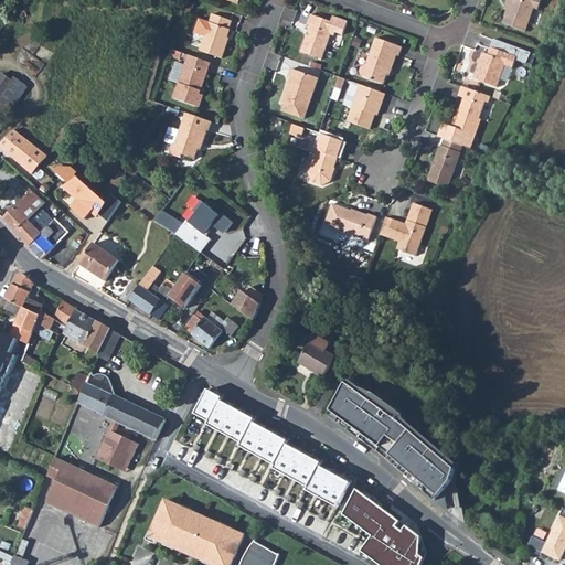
[(510,0),(507,11),(502,24),(525,32),(534,9),(539,10),(541,0),(510,0)]
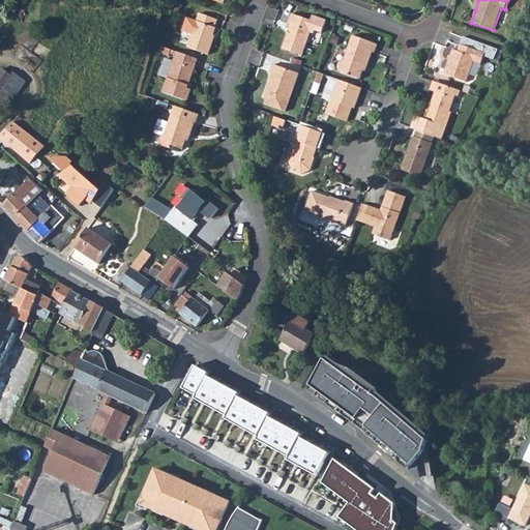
[(200,13),(187,48),(208,55),(213,40),(212,39),(216,28),(215,28),(217,20),(200,13)]
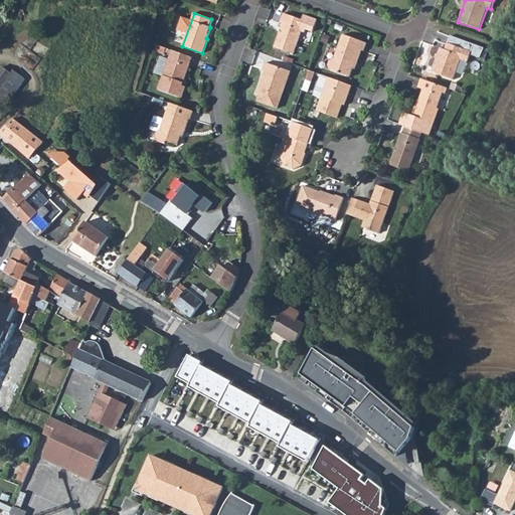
[(280,22),(283,23),(275,47),(294,54),(305,21),(284,13),(280,22)]
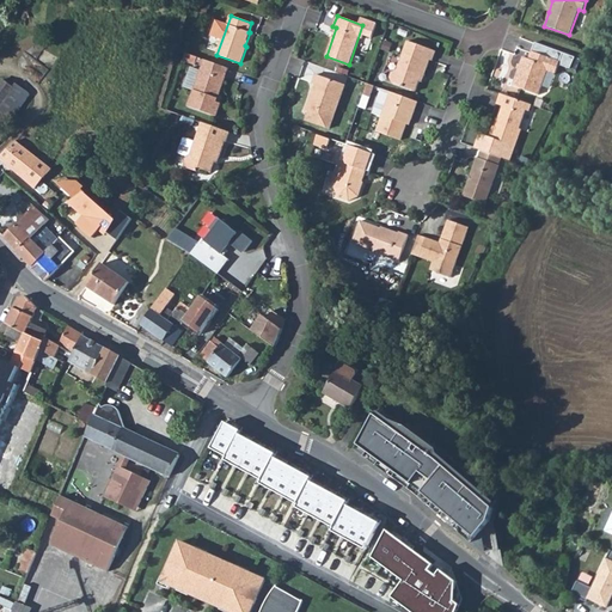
[(416,92),(420,81),(421,75),(424,77),(430,60),(433,61),(436,51),(408,41),(397,71),(391,73),(390,78),(392,83),(416,92)]
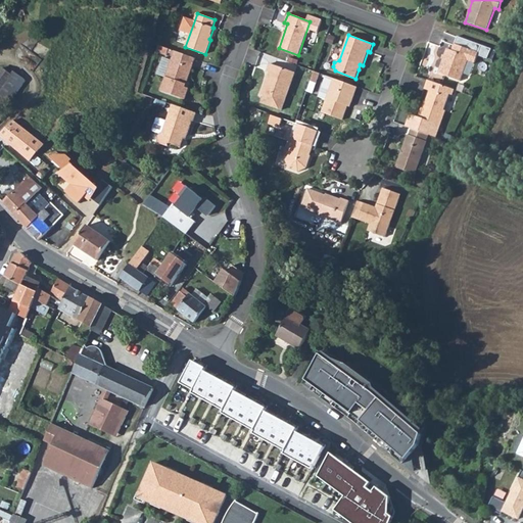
[(438,74),(461,82),(468,60),(475,63),(478,55),(488,59),(491,49),(458,37),(452,51),(447,49),(438,74)]
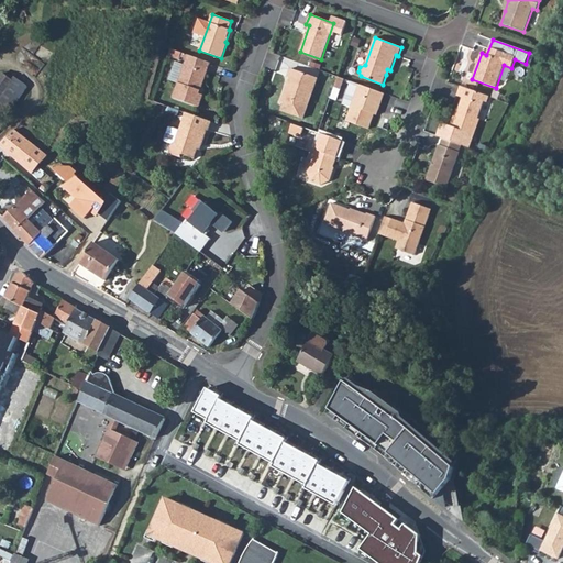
[(181,53),(170,48),(168,56),(179,59),(181,53)]
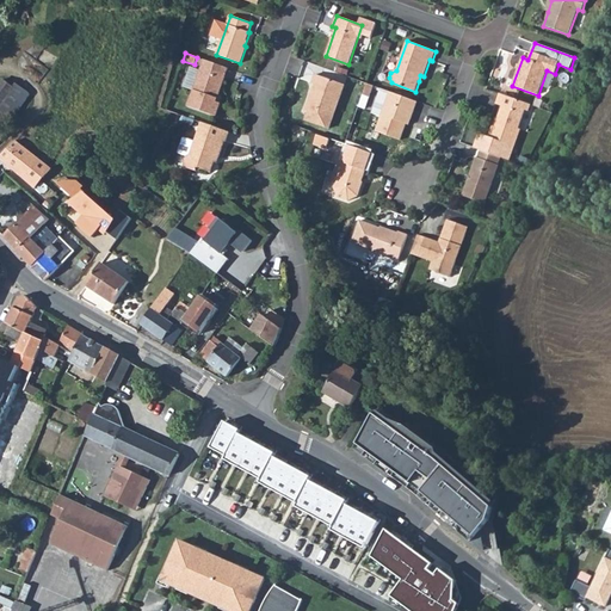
[(228,68),(204,60),(187,106),(215,116),(220,103),(216,102),(218,96),(228,68)]
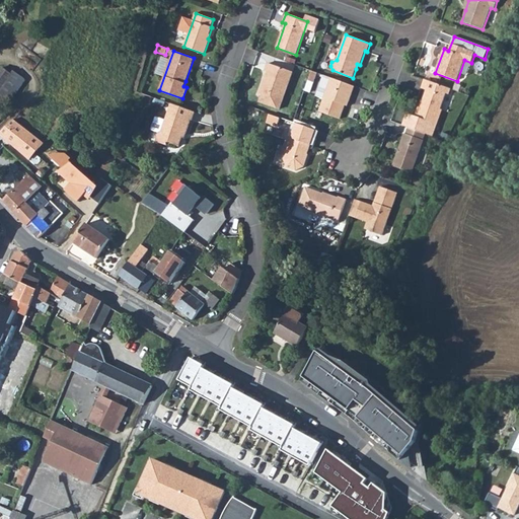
[(280,109),(292,72),(268,63),(265,71),(268,72),(262,89),(264,90),(262,94),(260,102),(280,109)]
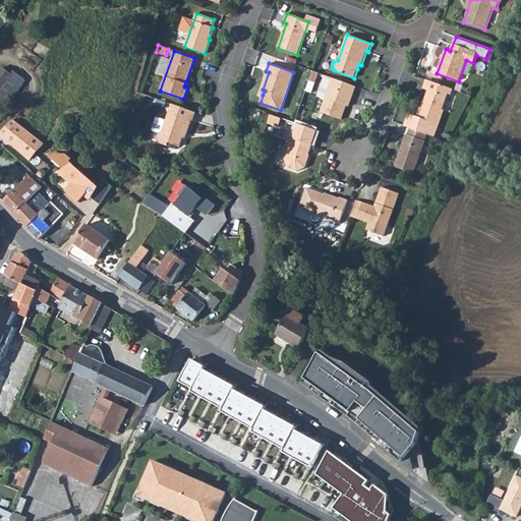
[(3,67),(0,70),(0,103),(6,108),(25,80),(13,71),(11,74),(3,67)]
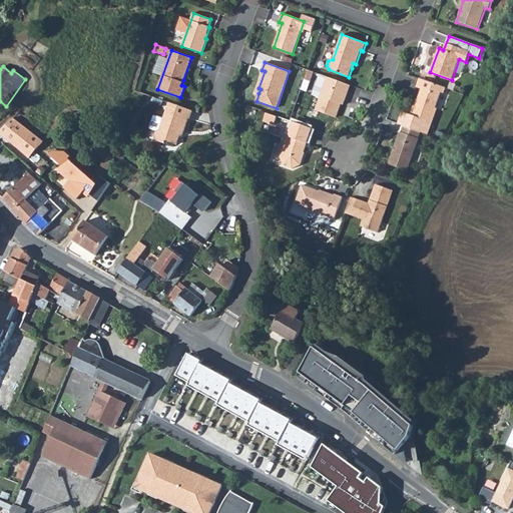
[(314,72),(308,70),(305,79),(310,81),(314,72)]
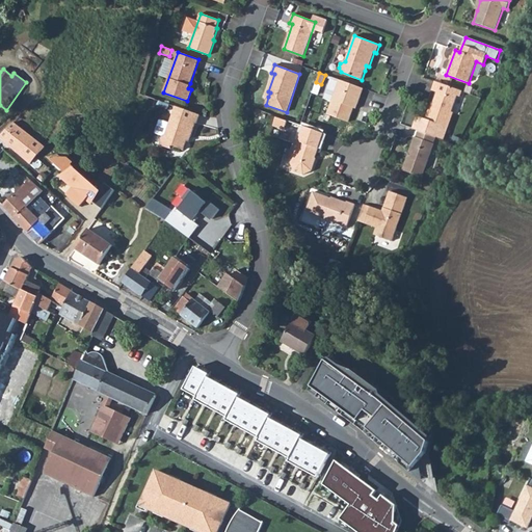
[(363,88),(339,80),(326,114),(348,122),(355,103),(357,104),(363,88)]
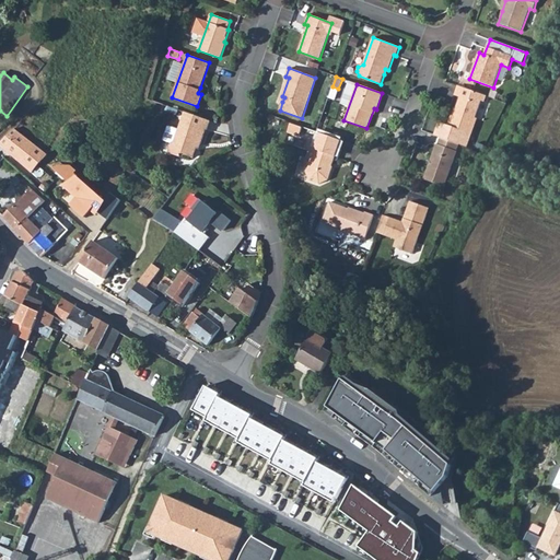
[(487,96),(457,85),(454,95),(461,96),(454,113),(453,113),(447,125),(439,121),(434,135),(441,138),(459,144),(467,147),(477,118),(475,118),(481,101),(485,102),(487,96)]
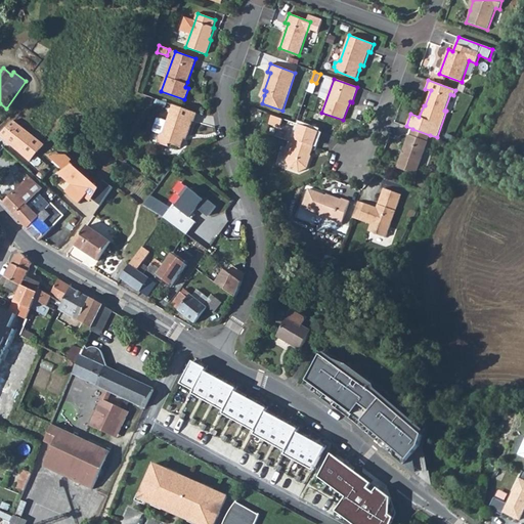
[(158,118),(153,132),(160,134),(158,140),(159,143),(170,147),(174,145),(181,147),(185,134),(188,135),(192,122),(194,122),(198,114),(173,104),(167,122),(158,118)]
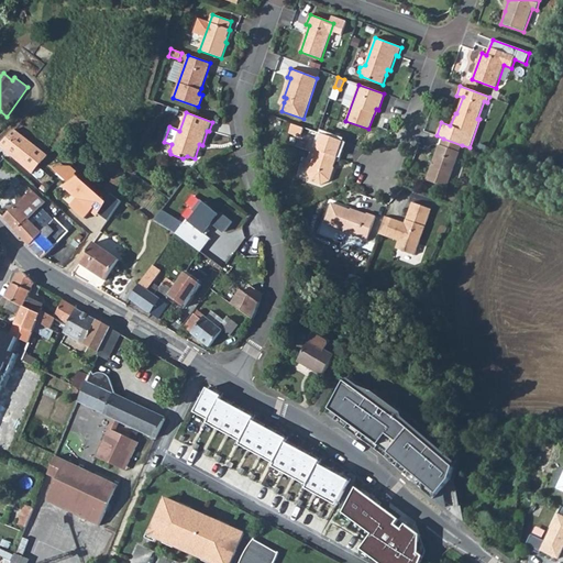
[(304,129),(291,124),(288,133),(300,138),(304,129)]
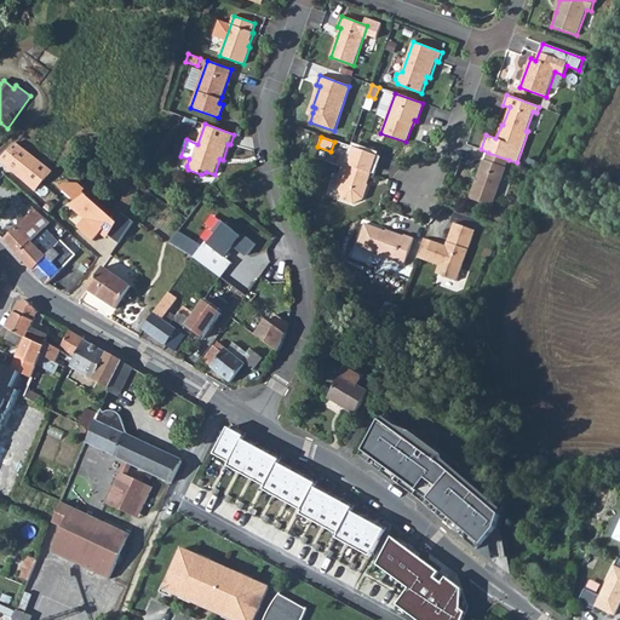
[(0,158),(0,160),(36,190),(52,172),(16,143),(0,158)]
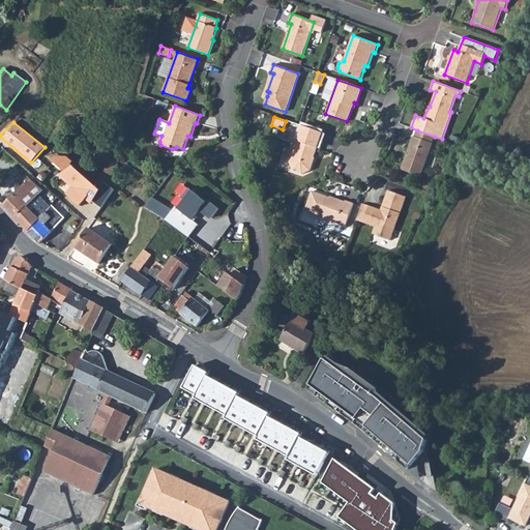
[(318,149),(324,134),(302,126),(297,141),(296,141),(292,150),(293,152),(290,163),(293,171),(302,174),(311,170),(315,158),(312,157),(314,153),(316,153),(317,148),(318,149)]
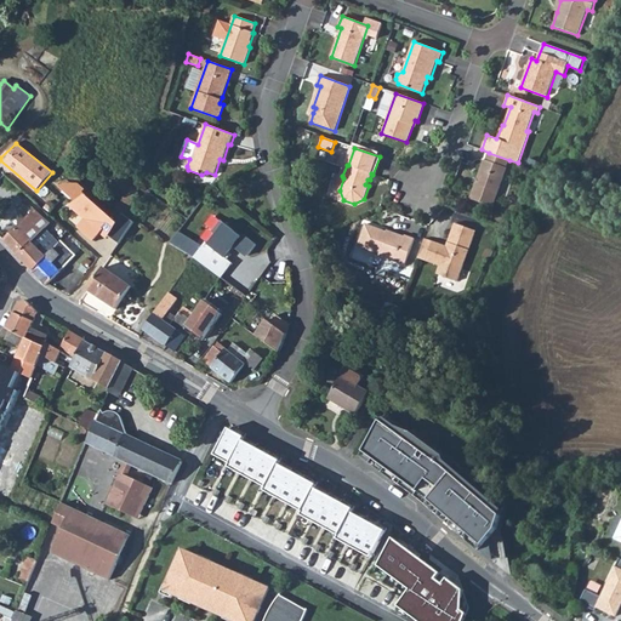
[(484,160),(469,199),(493,208),(507,167),(506,167),(510,160),(489,153),(485,160),(484,160)]
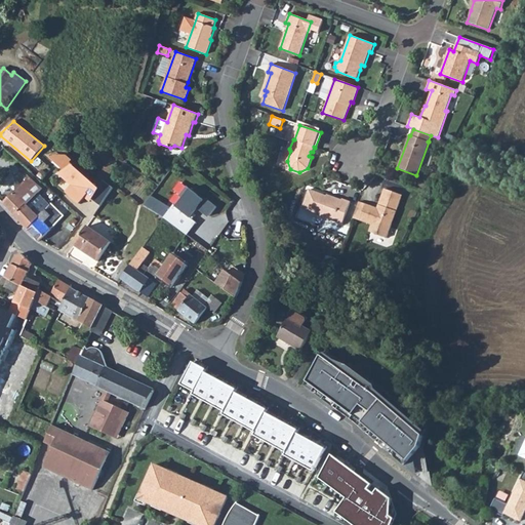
[(66,156),(53,159),(68,172),(64,177),(74,187),(68,194),(80,204),(88,194),(92,197),(91,199),(101,206),(113,188),(104,182),(104,180),(98,189),(69,163),(71,161),(66,156)]
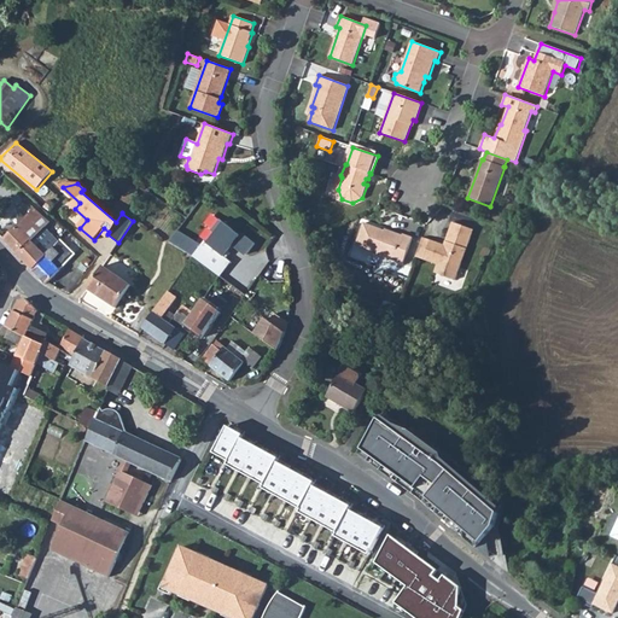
[(132,200),(123,196),(115,208),(122,213),(122,214),(132,200)]
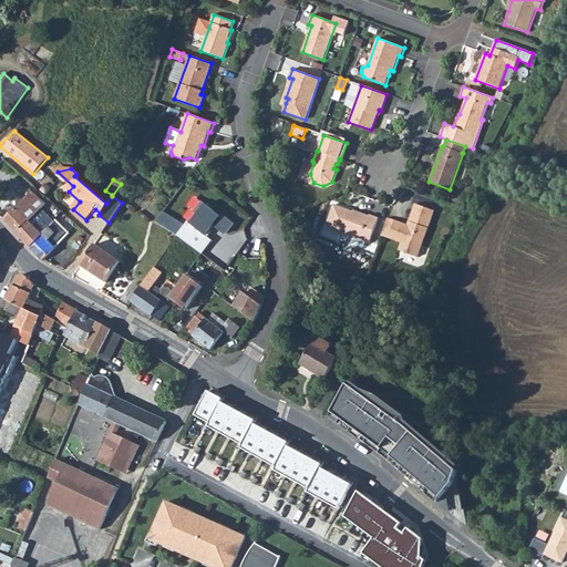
[(32,192),(3,219),(17,234),(29,222),(45,204),(32,192)]
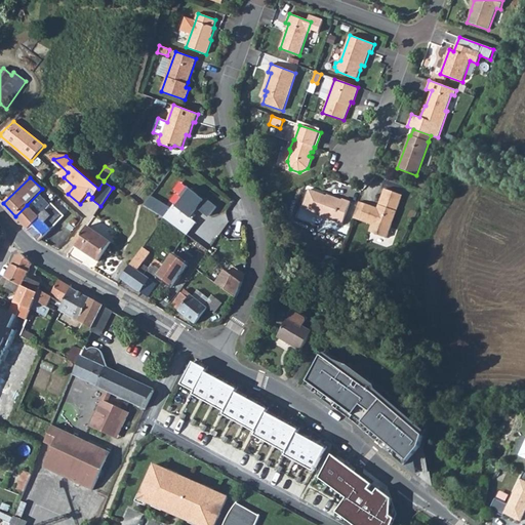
[(173,204),(163,217),(187,235),(197,223),(192,219),(196,215),(194,213),(197,209),(202,213),(203,211),(209,216),(216,207),(205,198),(204,200),(187,187),(179,196),(183,198),(176,206),(173,204)]
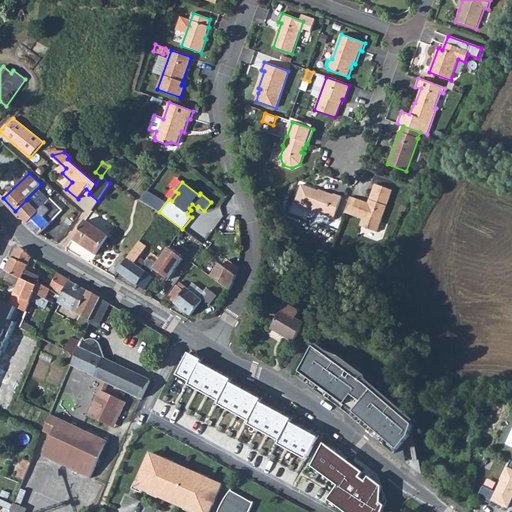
[(355,199),(349,214),(361,219),(358,225),(376,232),(391,190),(373,184),(367,200),(369,201),(369,202),(368,204),(355,199)]
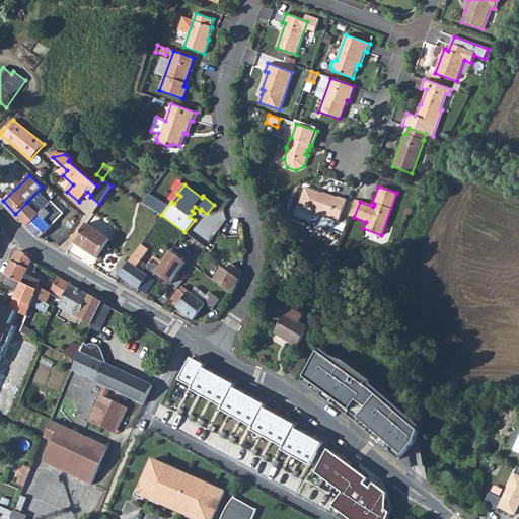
[(315,213),(339,222),(347,200),(339,197),(338,198),(327,194),(326,195),(305,188),(298,206),(316,212),(315,213)]
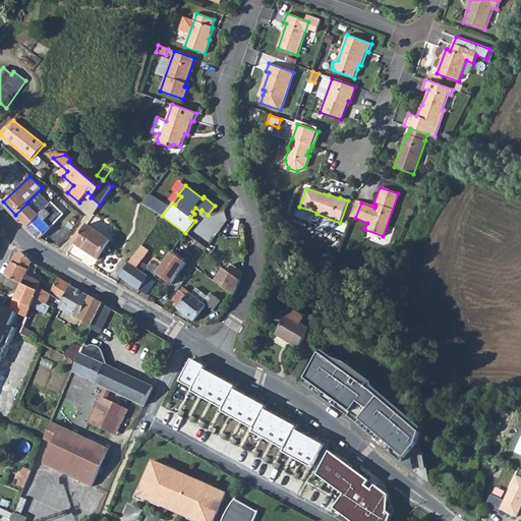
[(355,200),(349,216),(355,218),(361,203),(355,200)]
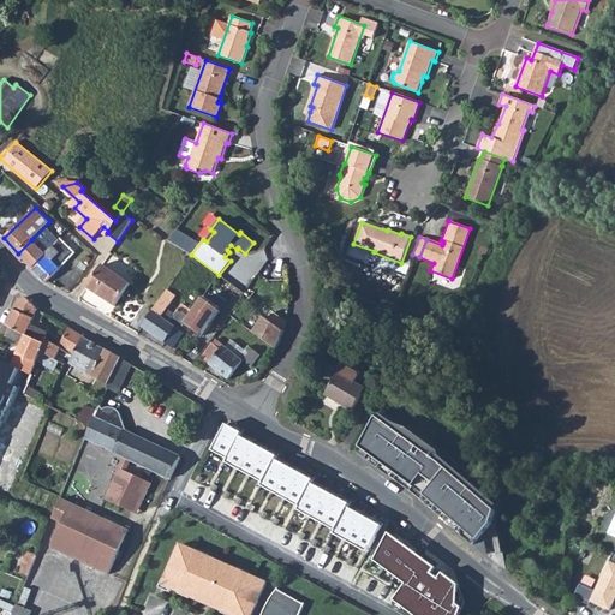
[(46,255),(33,268),(46,282),(76,254),(60,238),(53,246),(45,254),(46,255)]
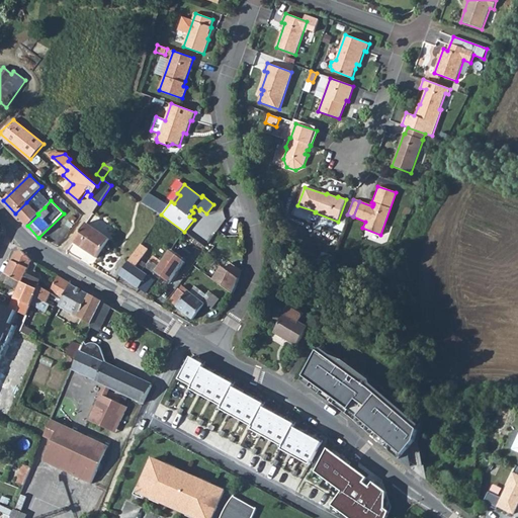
[(26,202),(15,213),(27,226),(38,214),(37,213),(26,202)]
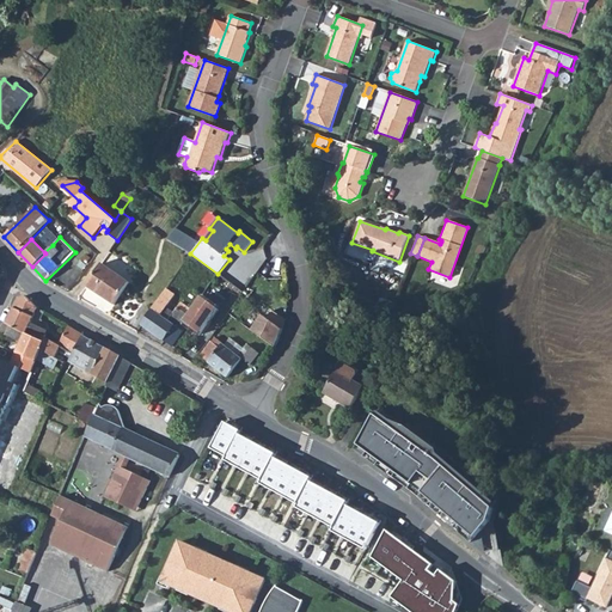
[(102,264),(86,286),(115,305),(129,282),(102,264)]
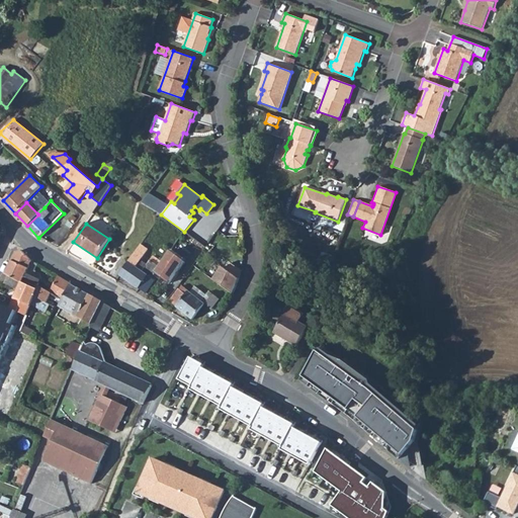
[(141,244),(119,275),(139,289),(139,288),(146,293),(155,280),(148,275),(149,275),(143,271),(137,267),(141,260),(149,250),(141,244)]
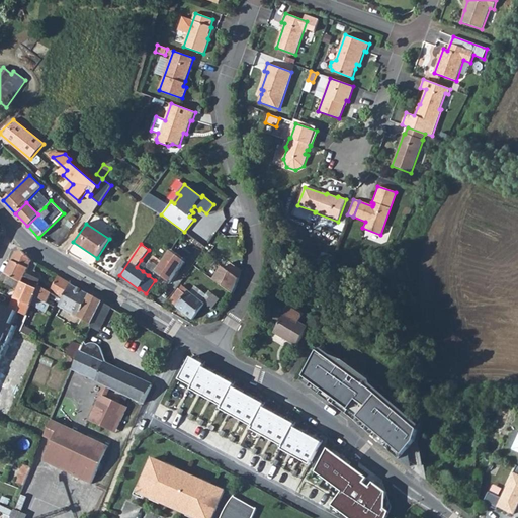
[(8,276),(5,284),(18,290),(19,291),(23,283),(36,289),(38,286),(38,283),(25,277),(26,273),(32,261),(22,251),(16,252),(11,263),(5,274),(8,276)]
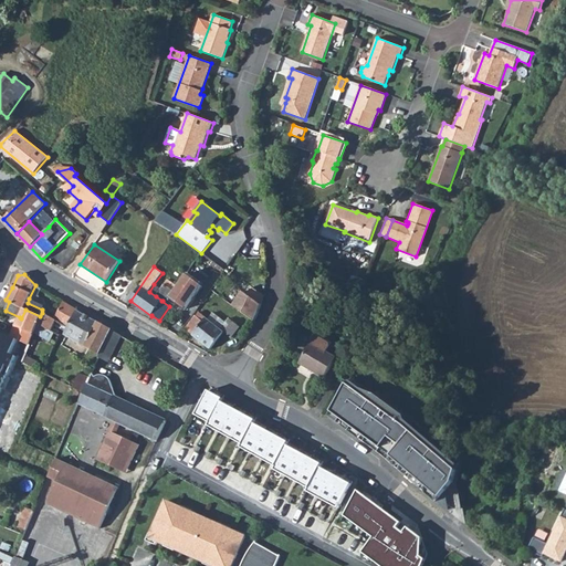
[(177,286),(169,299),(185,310),(201,286),(186,274),(177,286)]
